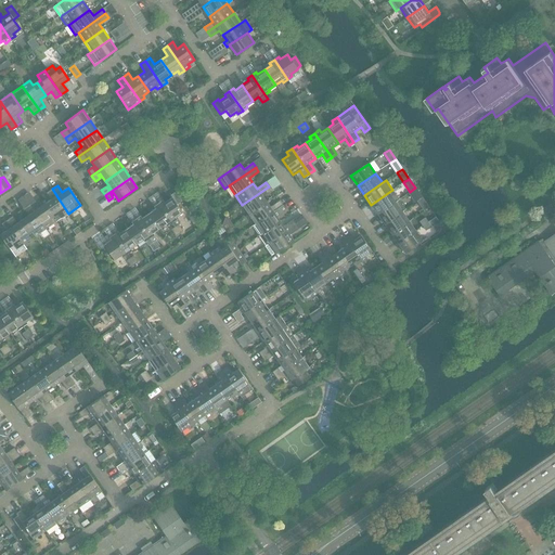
[(267,202),(263,197),(272,191),(269,186),(242,205),(248,215),(267,202)]
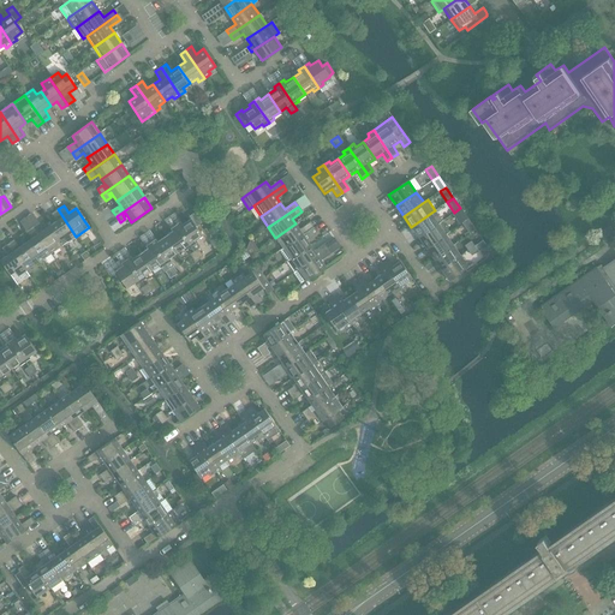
[(67,242),(76,237),(58,209),(51,214),(57,221),(51,226),(60,240),(64,237),(67,242)]
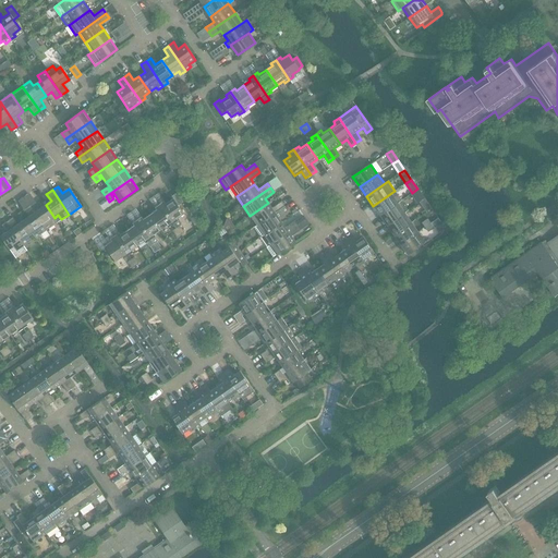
[(419,190),(412,193),(419,202),(424,198),(419,190)]
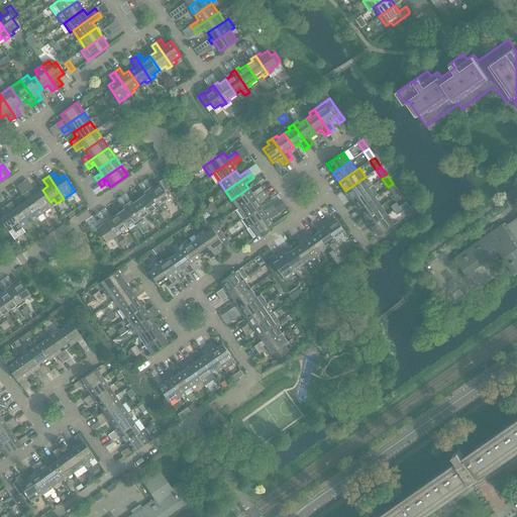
[(351,200),(373,186),(366,177),(345,191),(351,200)]
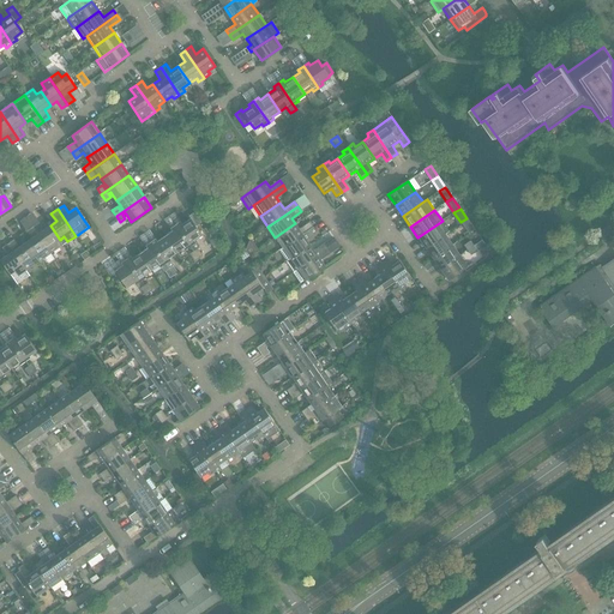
[(198,242),(196,242),(194,241),(202,235),(196,227),(202,223),(194,212),(188,216),(190,218),(182,223),(180,222),(175,226),(190,246),(191,246),(194,251),(193,251),(198,258),(203,256),(197,248),(199,247),(199,245),(198,242)]
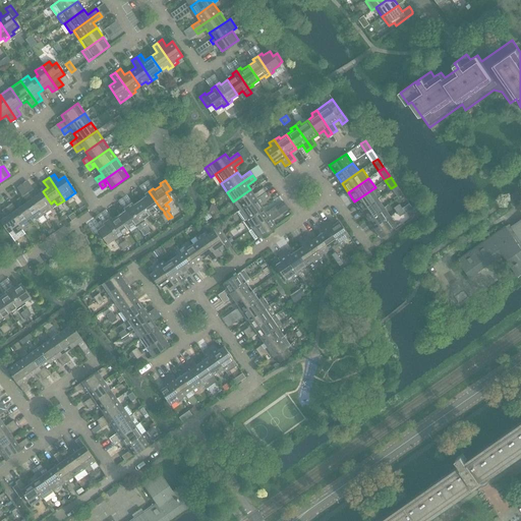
[(397,185),(392,188),(398,197),(403,194),(397,185)]
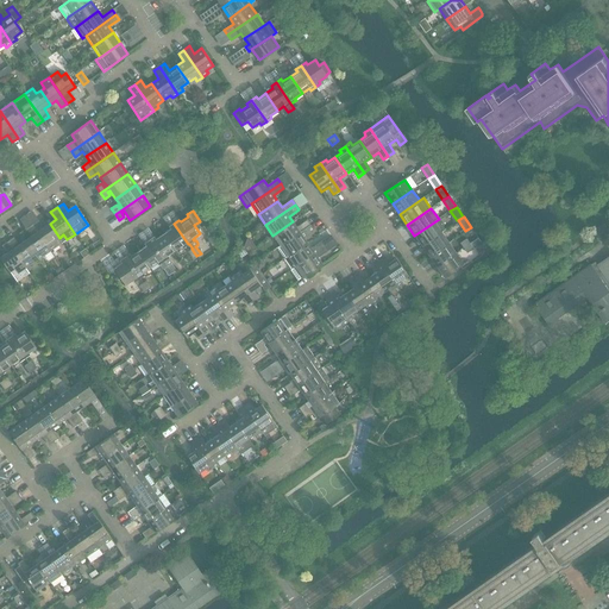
[(441,232),(446,228),(439,219),(414,236),(421,246),(441,232)]
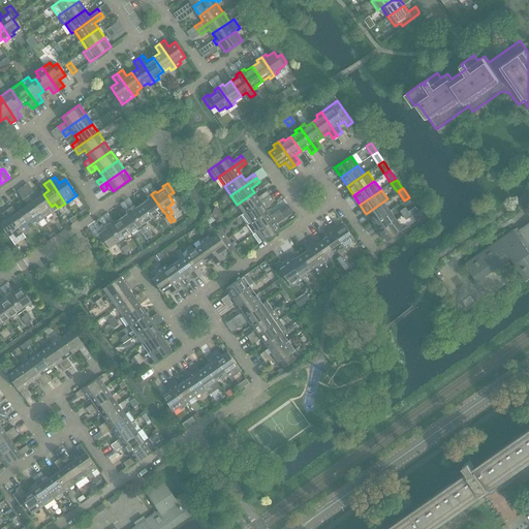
[(52,207),(43,194),(37,197),(33,191),(28,195),(43,218),(51,213),(48,209),(52,207)]
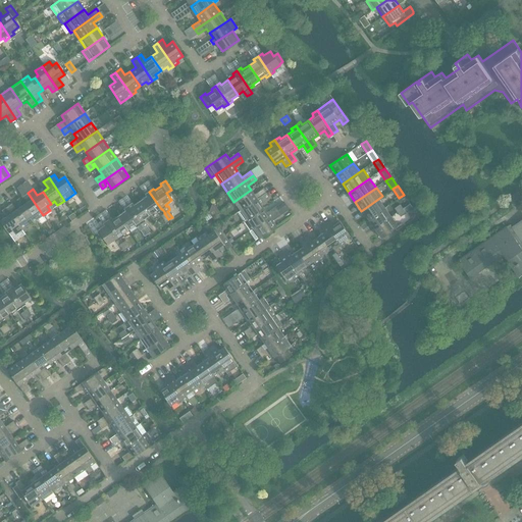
[(241,211),(265,193),(263,189),(254,195),(251,190),(233,202),(241,211)]
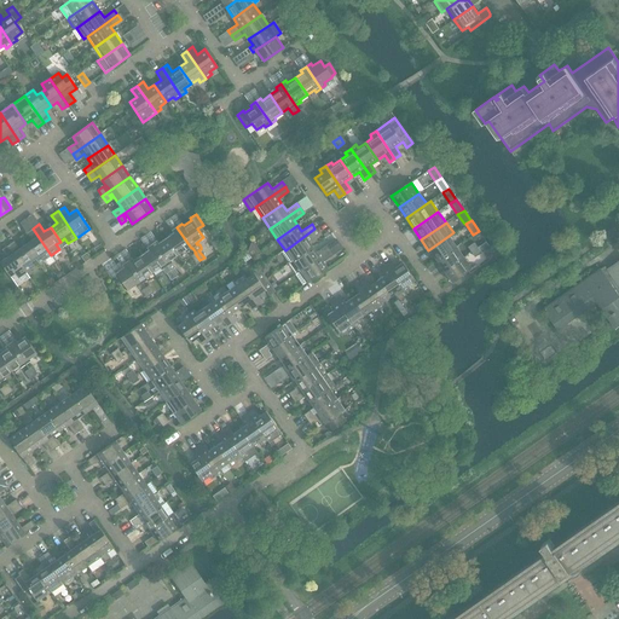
[(186,252),(191,248),(177,227),(172,231),(173,233),(166,238),(178,255),(185,250),(186,252)]
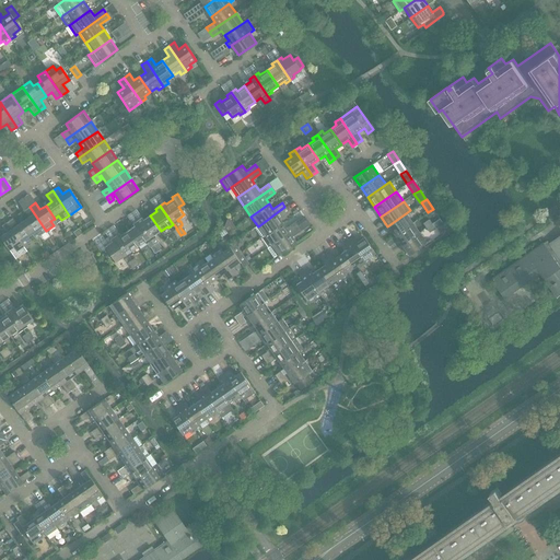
[(39,236),(46,231),(30,207),(24,211),(28,218),(23,221),(32,234),(33,233),(36,237),(38,235),(39,236)]
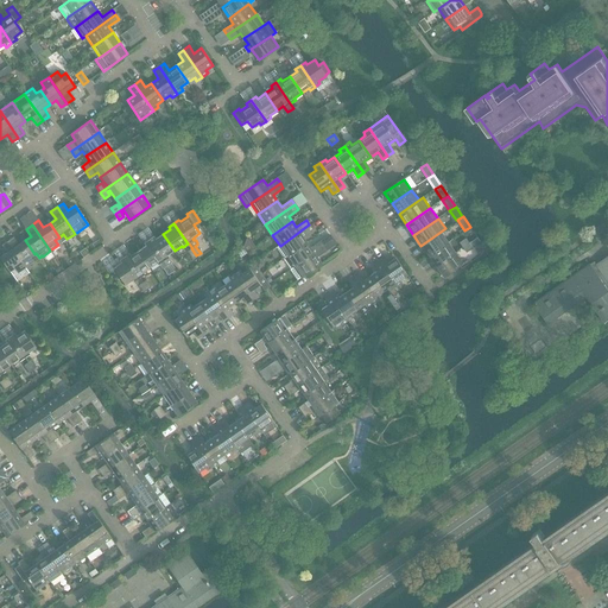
[(312,229),(309,225),(280,246),(277,248),(284,259),(306,242),(303,236),(312,229)]
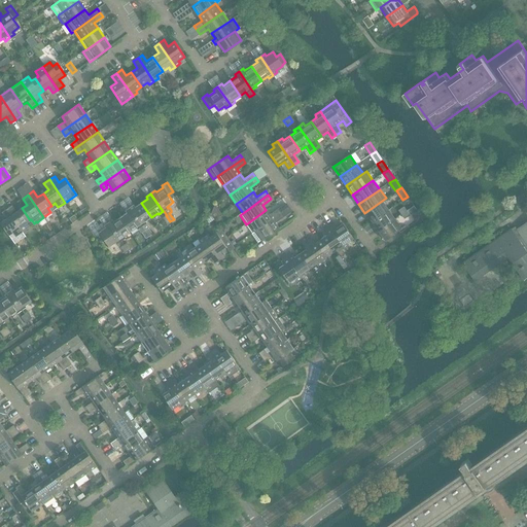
[(372,222),(388,210),(382,201),(364,213),(372,222)]
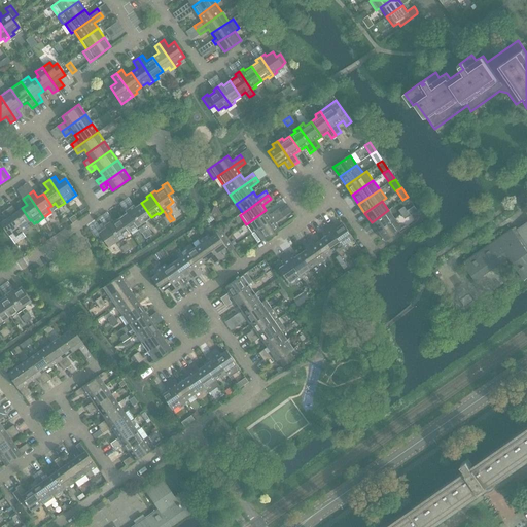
[(134,205),(129,208),(142,226),(145,231),(149,236),(152,234),(148,227),(149,227),(145,221),(151,217),(141,203),(135,207),(134,205)]
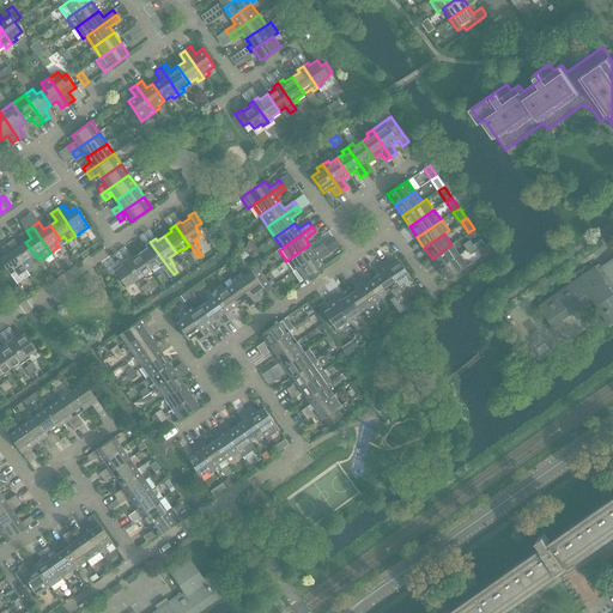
[(249,238),(246,250),(249,254),(258,248),(250,238),(249,238)]
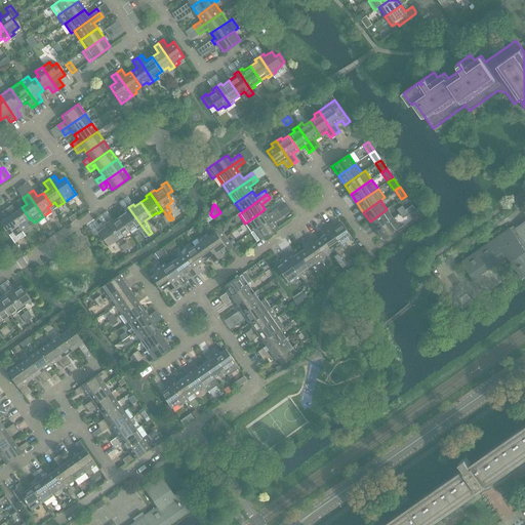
[(30,219),(22,207),(16,211),(12,205),(7,208),(23,231),(30,227),(27,221),(30,219)]
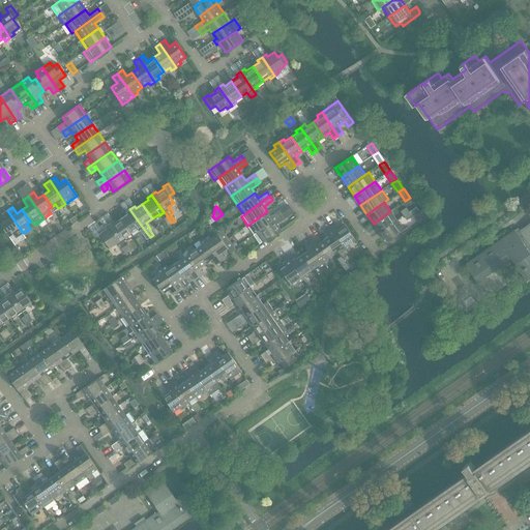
[(139,231),(143,228),(129,209),(125,212),(126,214),(121,218),(130,233),(137,229),(139,231)]
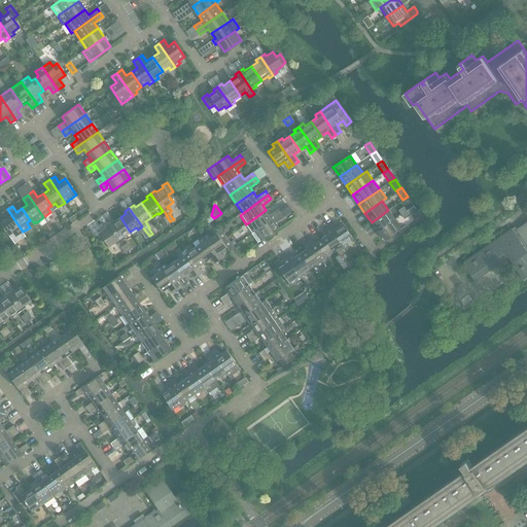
[(15,237),(23,232),(7,209),(1,213),(5,219),(0,222),(0,223),(8,236),(12,233),(15,237)]
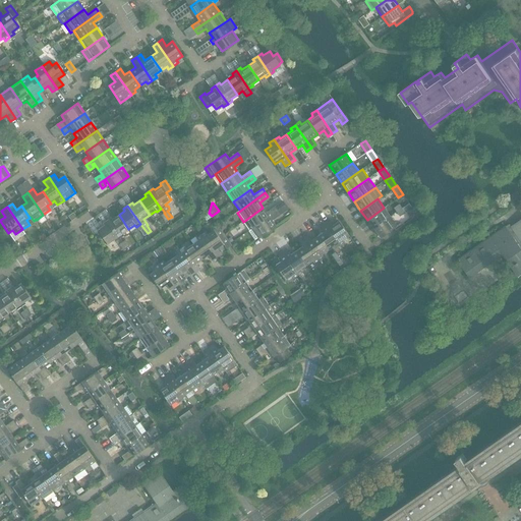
[(246,219),(243,222),(249,230),(252,228),(278,211),(275,207),(270,211),(267,213),(263,208),(246,219)]
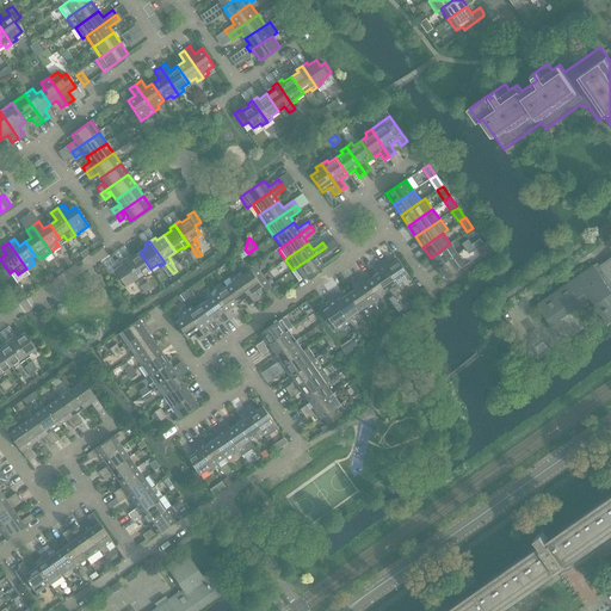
[(438,269),(457,254),(450,244),(431,258),(438,269)]
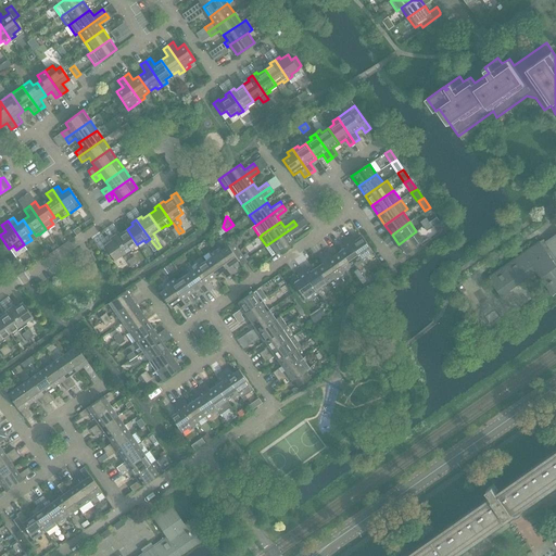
[(300,229),(297,225),(266,245),(273,256),(294,241),(290,236),(300,229)]
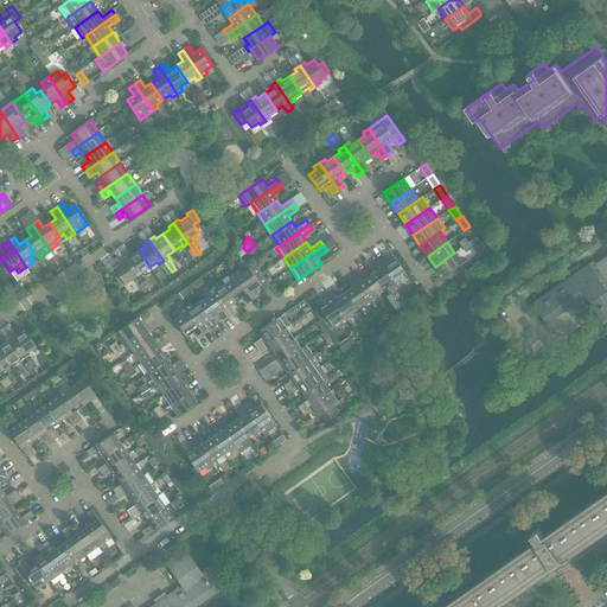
[(142,272),(149,267),(139,250),(131,255),(129,254),(125,256),(139,278),(145,274),(142,272)]
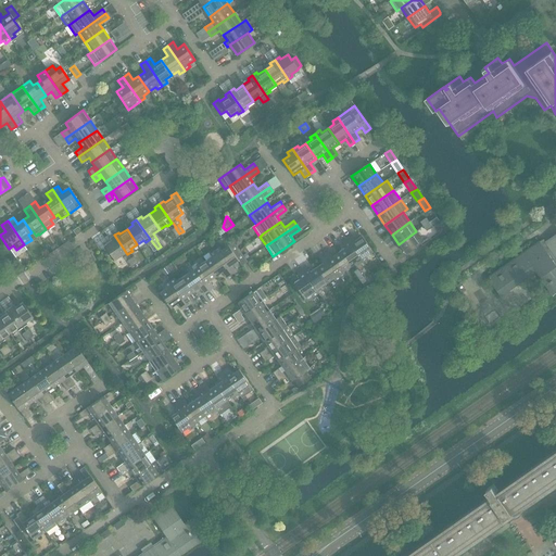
[(416,231),(399,244),(405,254),(424,241),(416,231)]
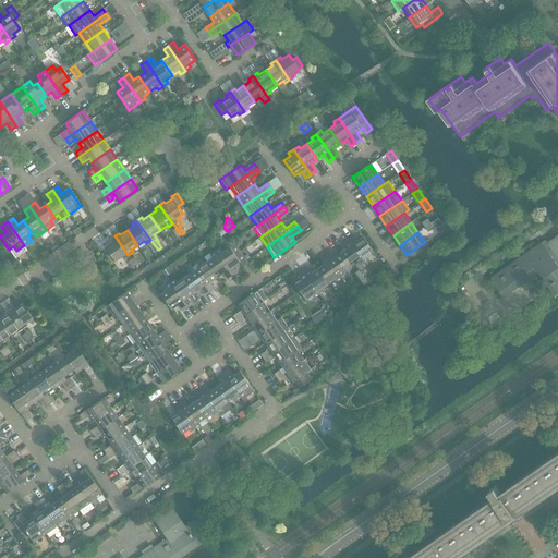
[(347,239),(364,264),(368,259),(367,257),(374,252),(363,237),(356,241),(351,234),(347,239)]
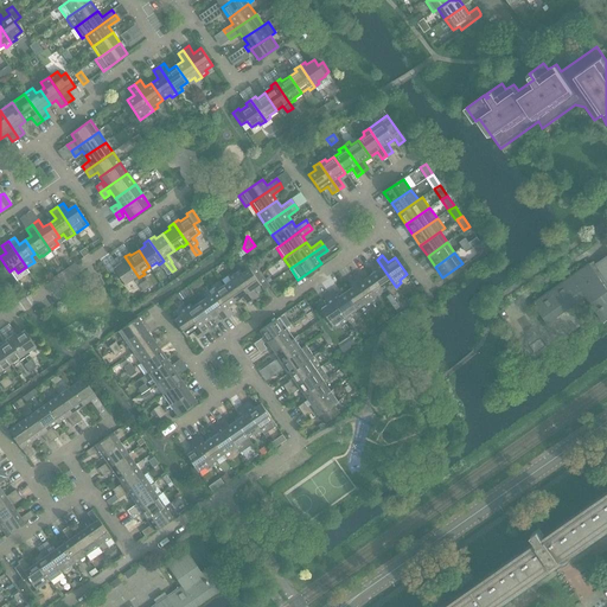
[(134,281),(139,278),(125,256),(120,261),(121,262),(114,268),(125,285),(133,279),(134,281)]
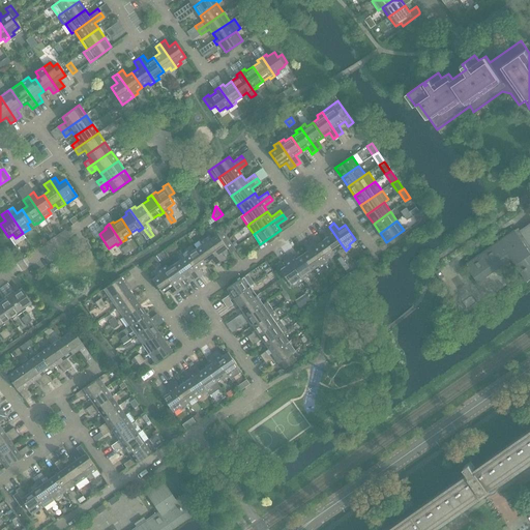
[(529,281),(529,225),(521,232),(519,229),(516,231),(465,265),(478,284),(511,261),(523,276),(527,283),(529,281)]
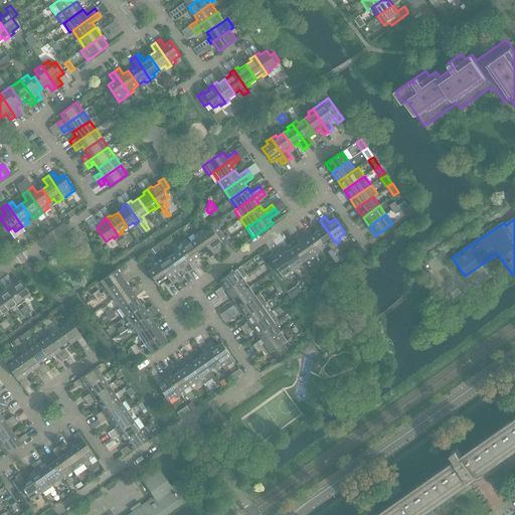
[(216,222),(219,227),(224,224),(220,219),(216,222)]
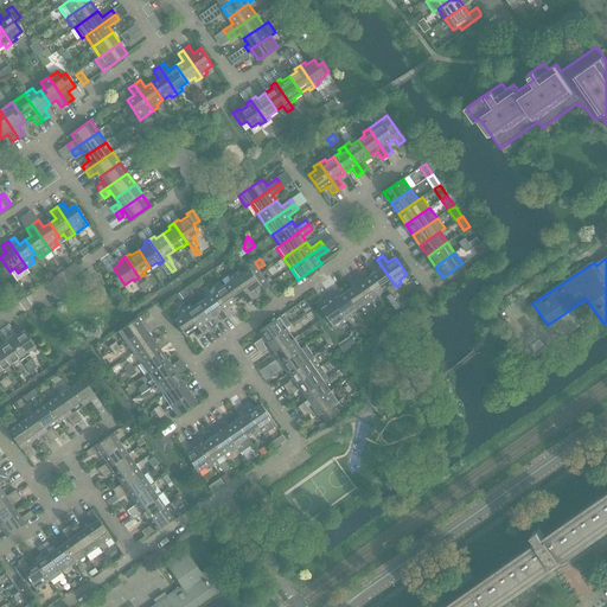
[(390,291),(396,287),(377,260),(371,263),(376,270),(370,275),(382,292),(388,287),(390,291)]
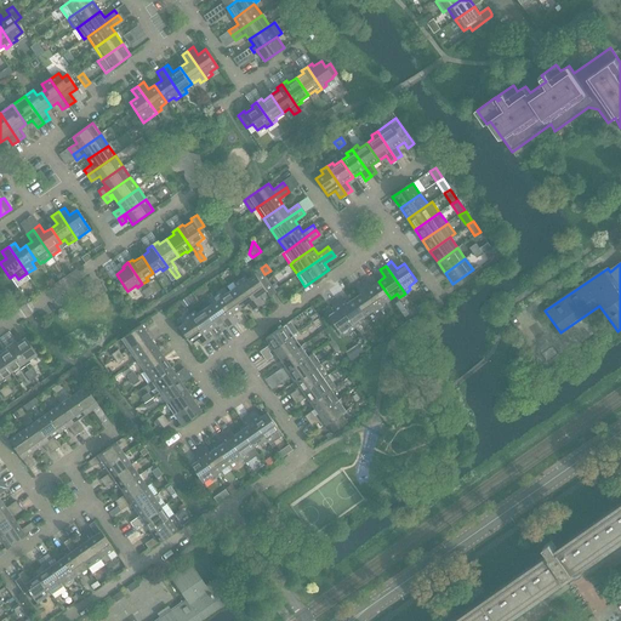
[(245,277),(239,280),(258,308),(265,303),(258,296),(266,291),(271,297),(277,292),(274,290),(267,280),(260,269),(255,274),(248,279),(245,277)]
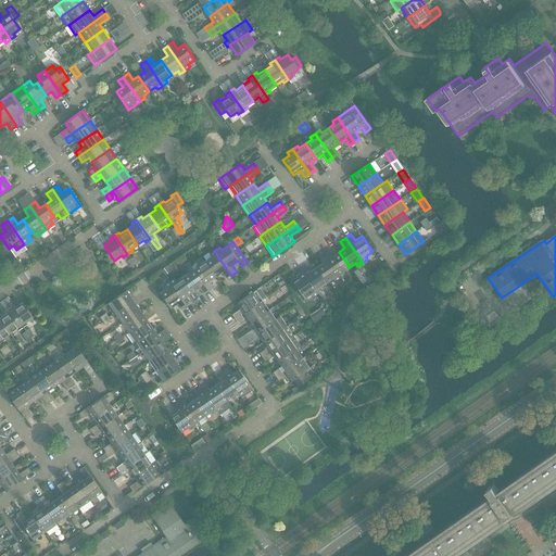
[(350,267),(339,252),(332,256),(328,250),(323,253),(340,278),(345,275),(343,272),(350,267)]
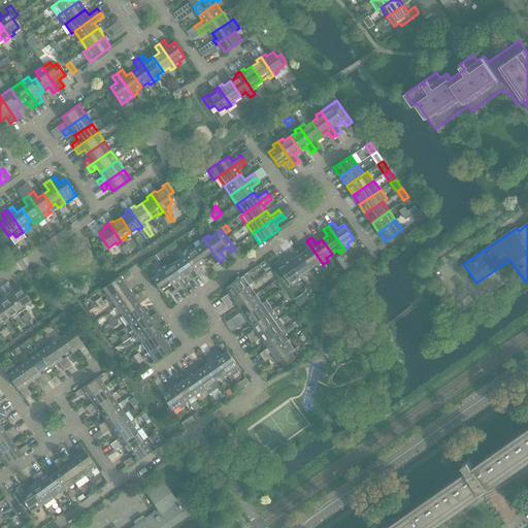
[(216,265),(220,262),(203,238),(199,241),(200,243),(195,248),(204,263),(210,259),(216,265)]
